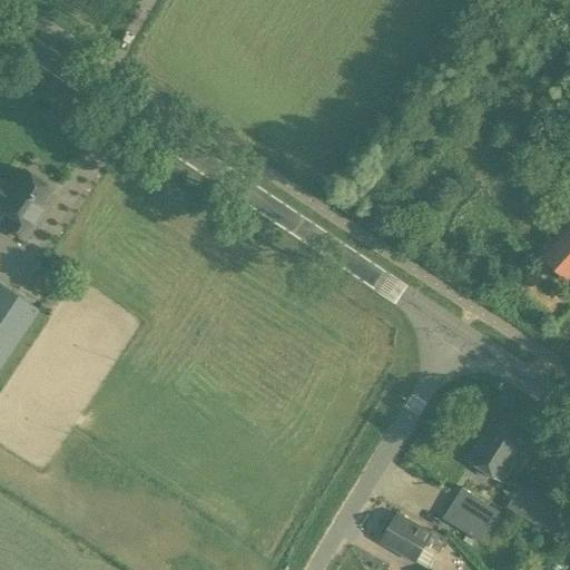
[(43,208),(40,206),(51,190),(20,169),(0,199),(0,208),(12,218),(6,229),(22,241),(43,208)]
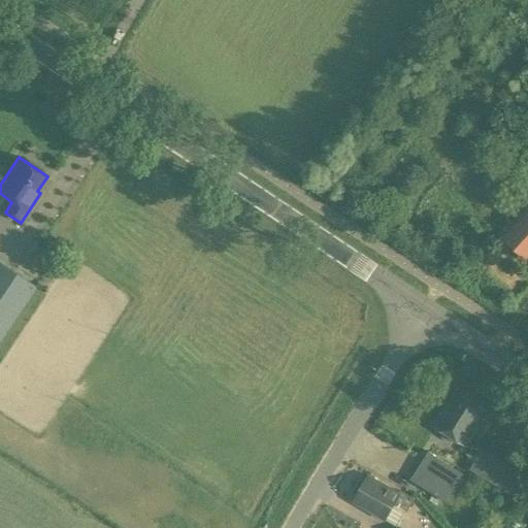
[(527,256),(527,199),(499,231),(527,256)]
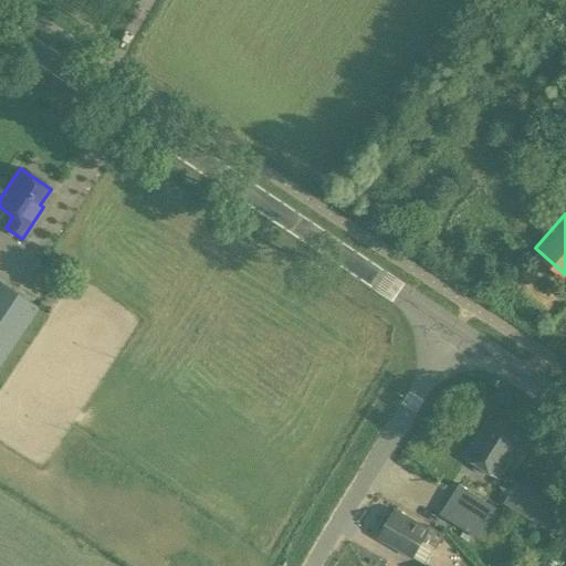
[(0,365),(38,310),(35,307),(0,284),(0,365)]
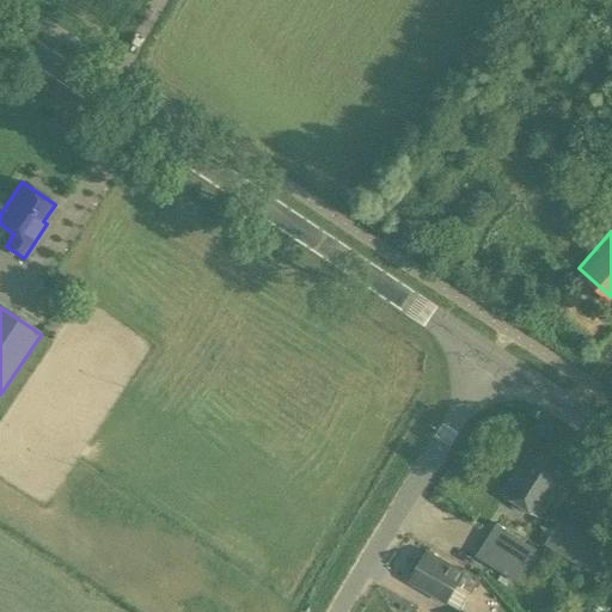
[(539,518),(565,477),(530,453),(503,494),(539,518)]
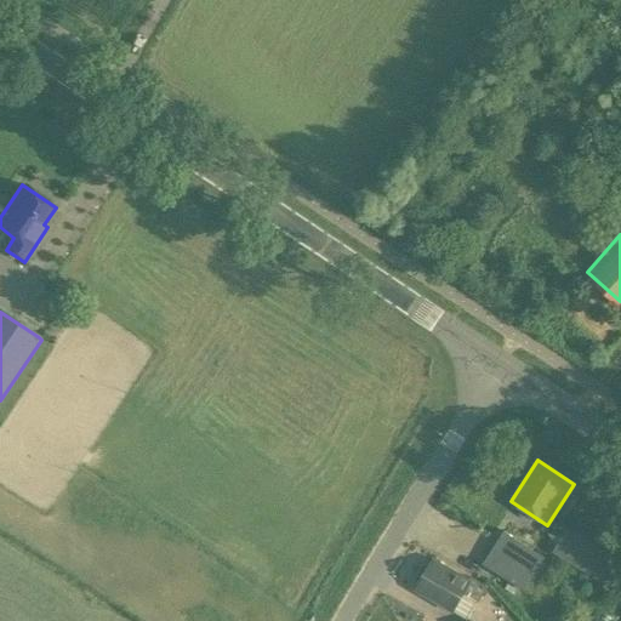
[(620,591),(620,563),(565,530),(553,551),(620,592),(620,591)]
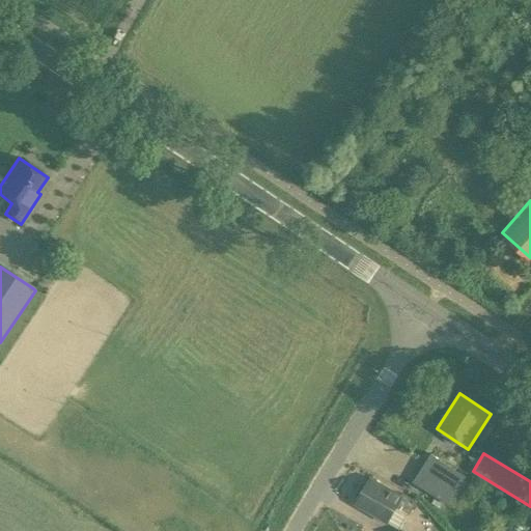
[(447,506),(466,476),(431,454),(413,483),(447,506)]
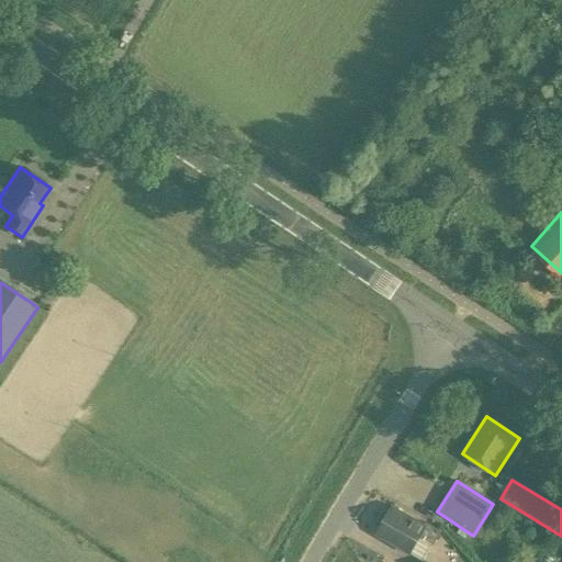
[(375,523),(379,532),(378,535),(423,561),(422,561),(431,561),(426,559),(441,531),(426,521),(424,526),(394,508),(393,509),(382,513),(375,523)]
